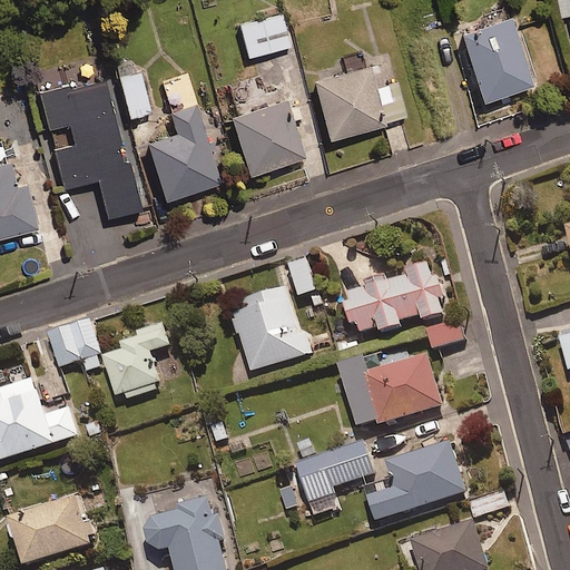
[(569,0),(560,0),(566,20),(569,19),(569,0)]
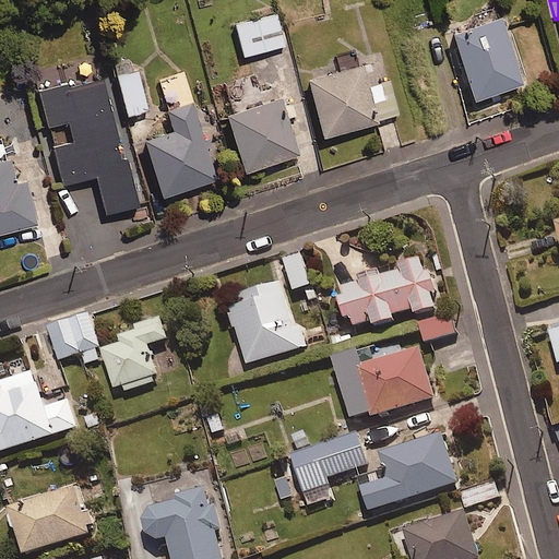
[(277,13),(236,24),(245,58),(287,47),(277,13)]
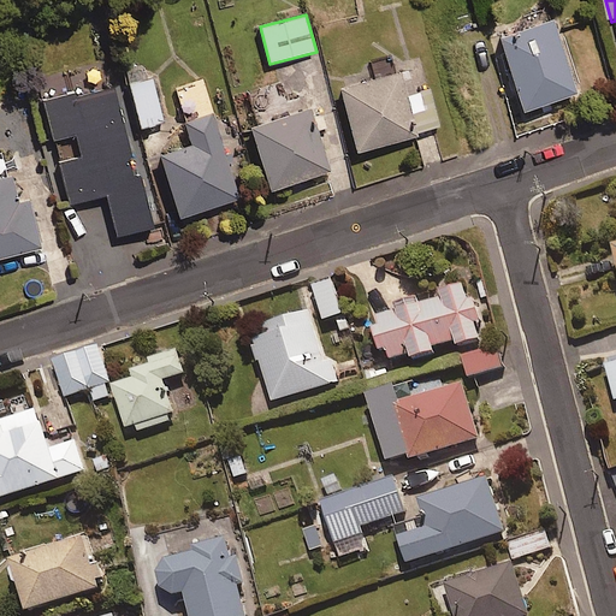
[(552,19),(497,39),(523,113),(579,93),(552,19)]
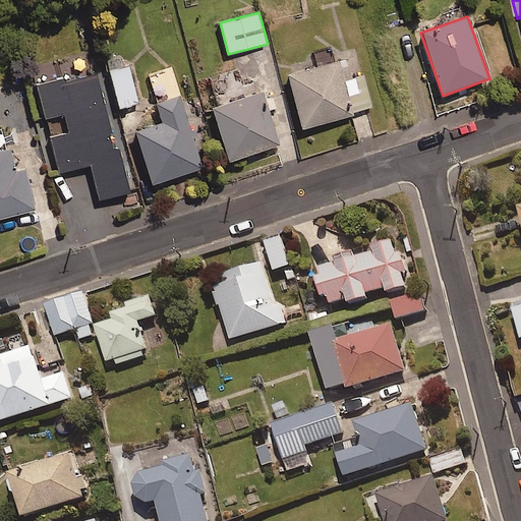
[(316,65),(286,74),(302,129),(371,109),(360,74),(353,76),(348,60),(335,63),(331,50),(313,55),(316,65)]
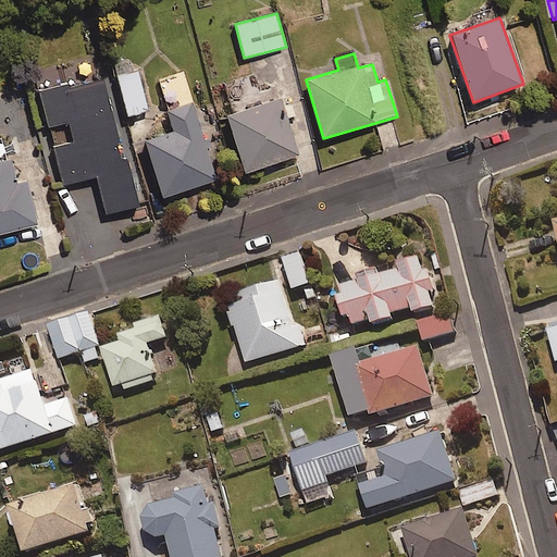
[(139,71),(115,76),(125,118),(149,112),(139,71)]
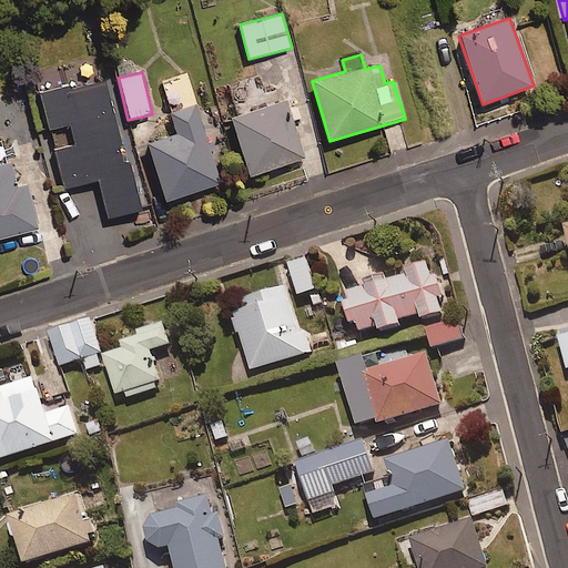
[(110,219),(142,210),(109,79),(40,97),(49,130),(71,124),(77,144),(56,150),(66,190),(100,182),(110,219)]
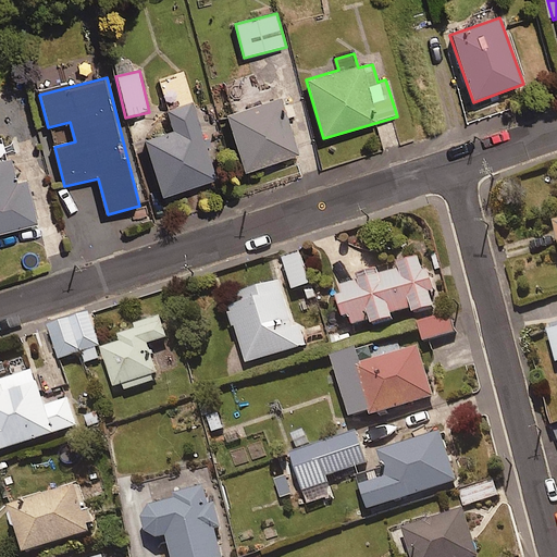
[(292,104),(283,107),(279,94),(226,112),(247,172),(299,155),(287,120),(296,118),(292,104)]
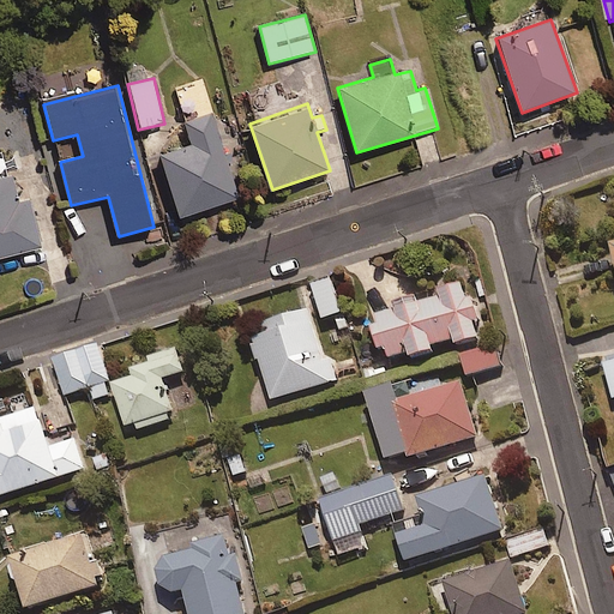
[(232,155),(227,156),(214,114),(185,122),(192,148),(161,156),(179,218),(240,200),(230,167),(234,166),(232,155)]
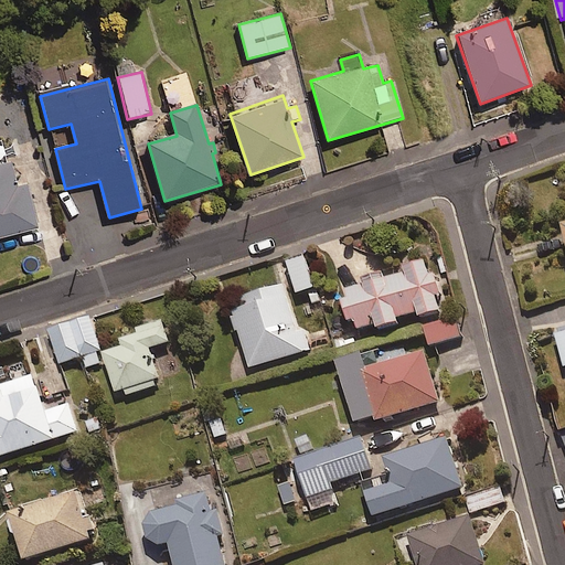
[(9,161),(0,162),(0,237),(36,228),(24,182),(14,185),(9,161)]
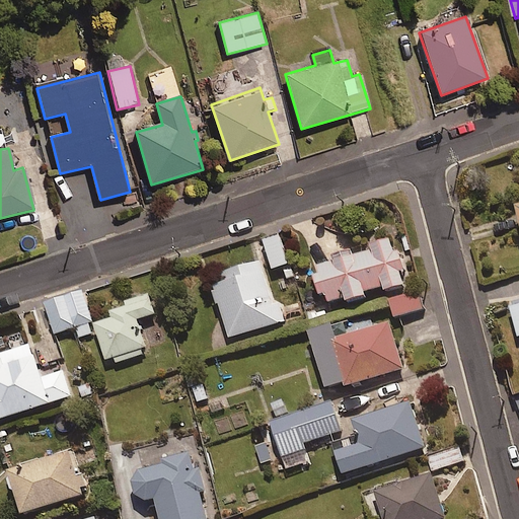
[(279,235),(263,239),(272,270),(287,265),(279,235)]
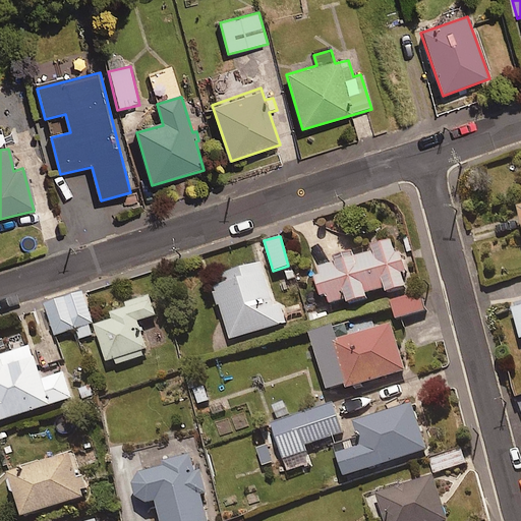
[(405,286),(401,274),(407,272),(401,250),(395,252),(391,237),(371,243),(374,251),(313,270),(325,305),(347,299),(348,303),(367,297),(366,293),(385,287),(386,292),(405,286)]
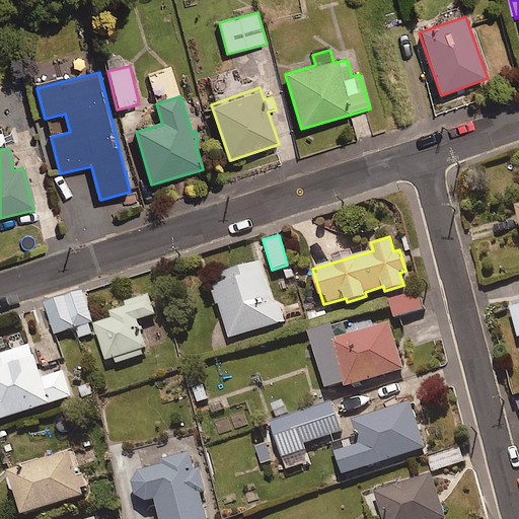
[(274,304),(261,262),(211,276),(229,339),(285,321),(279,303),(274,304)]
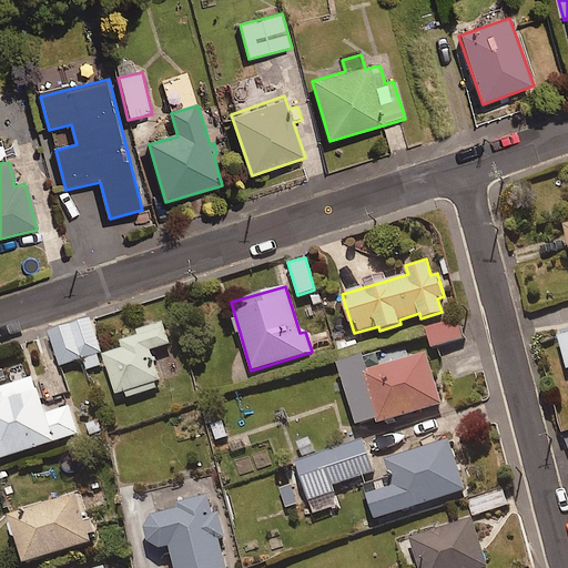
[(87,369),(101,365),(98,354),(101,353),(90,318),(49,332),(60,366),(83,358),(87,369)]
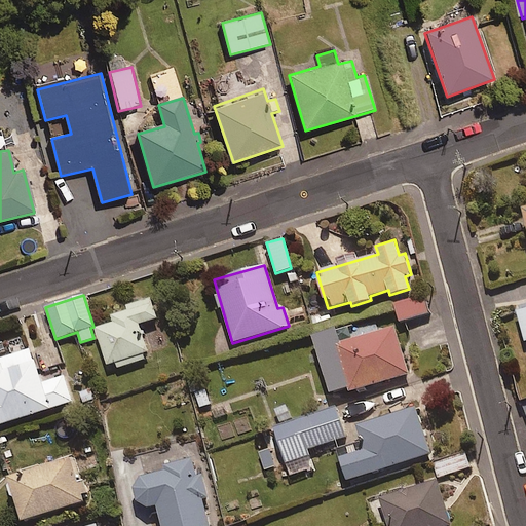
[(393,304),(398,323),(430,313),(425,295),(393,304)]
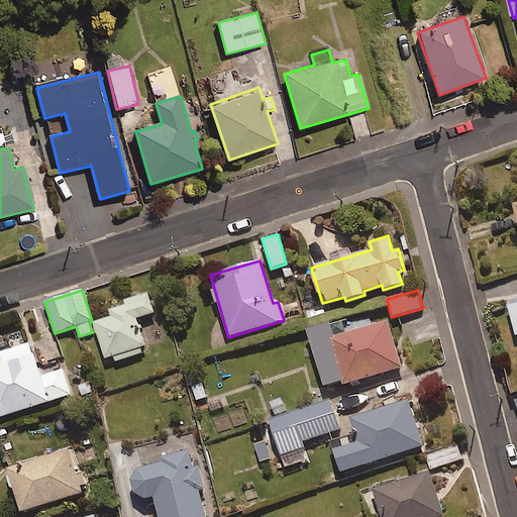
[(107,311),(109,317),(93,322),(105,358),(112,355),(114,362),(141,352),(139,346),(144,344),(135,319),(153,312),(146,293),(122,301),(123,305),(107,311)]
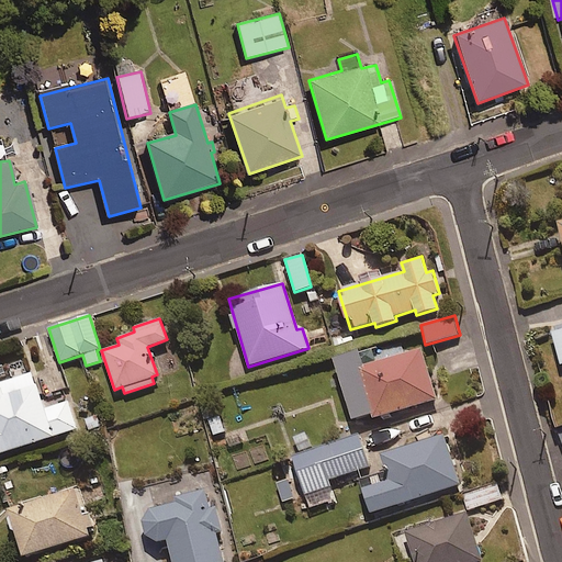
[(561,325),(551,328),(561,364),(561,325)]
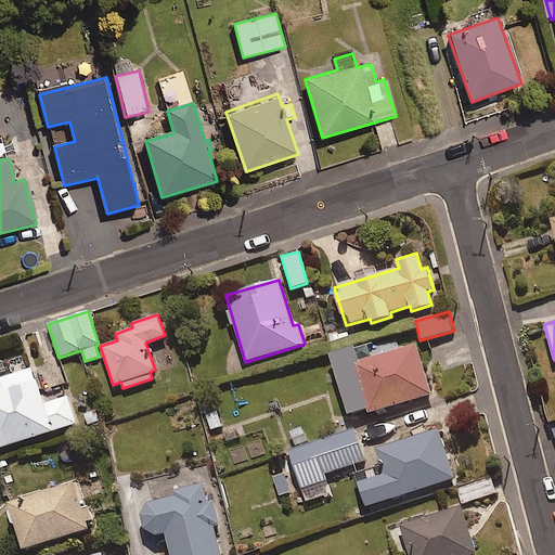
[(369,412),(430,392),(415,343),(358,360),(353,347),(330,355),(347,413),(368,407),(369,412)]
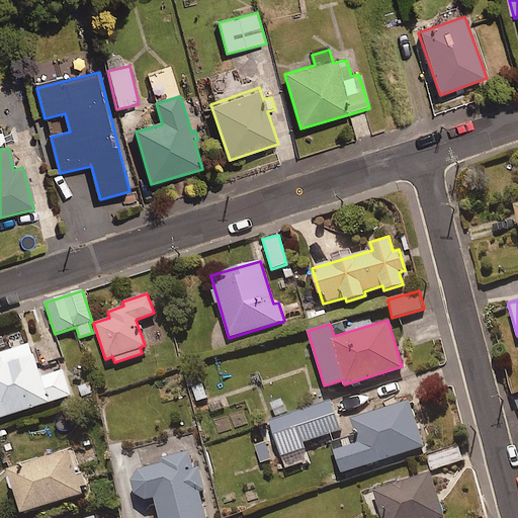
[(40,377),(31,345),(0,354),(0,418),(72,398),(65,371),(40,377)]
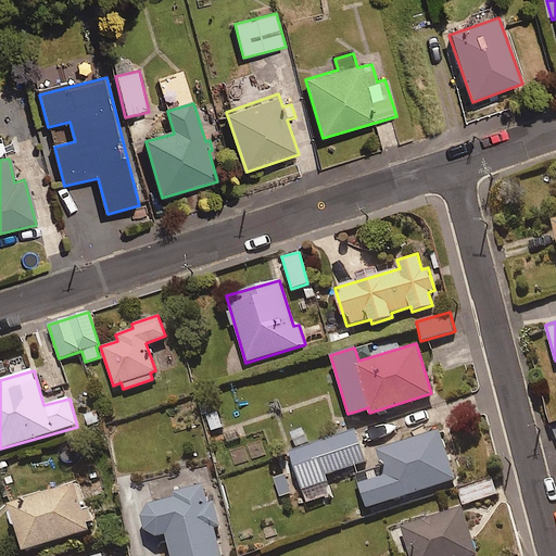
[(290,432),(295,451),(290,452),(302,490),(327,482),(325,476),(365,463),(356,431),(310,446),(303,429),(290,432)]
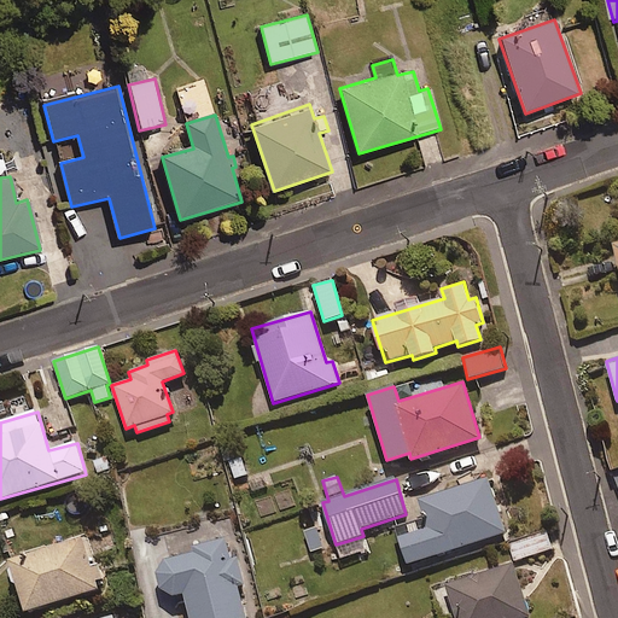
[(506,532),(488,477),(418,500),(426,528),(400,536),(408,564),(506,532)]
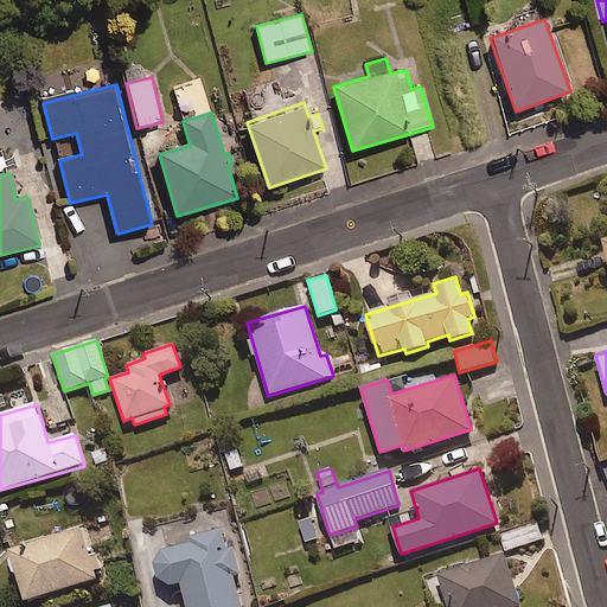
[(311,516),(296,522),(306,544),(319,538),(311,516)]
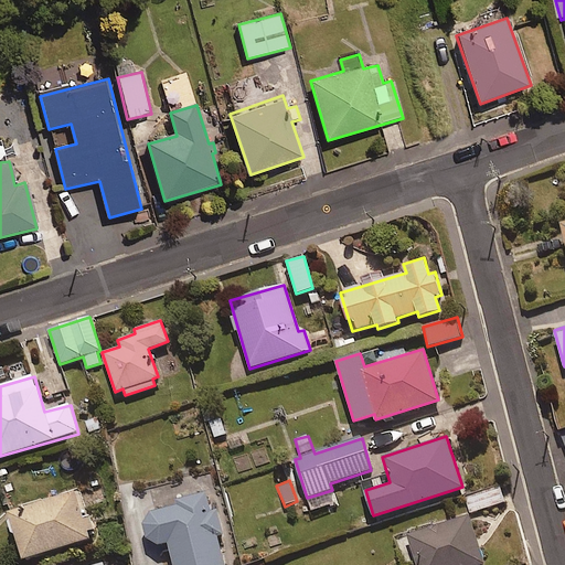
[(505,502),(500,487),(466,498),(470,513),(505,502)]
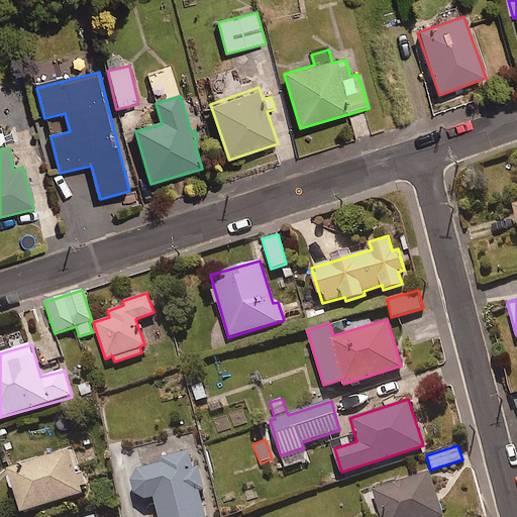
[(83,493),(81,487),(87,485),(82,470),(76,472),(69,448),(7,469),(21,512),(83,493)]
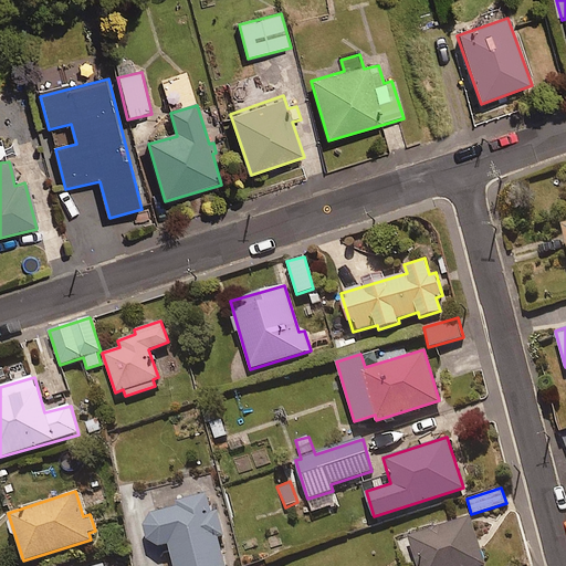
[(223,533),(217,511),(209,513),(203,493),(176,500),(177,505),(150,512),(142,524),(145,538),(157,546),(167,544),(173,565),(224,565),(217,535),(223,533)]
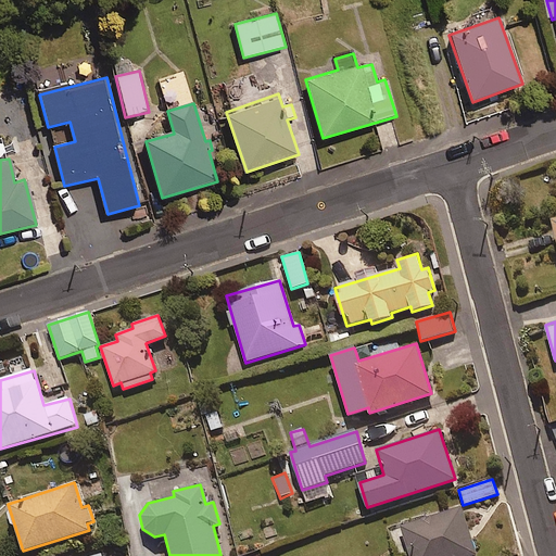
[(474,555),(477,555),(462,507),(402,526),(411,555),(474,555)]
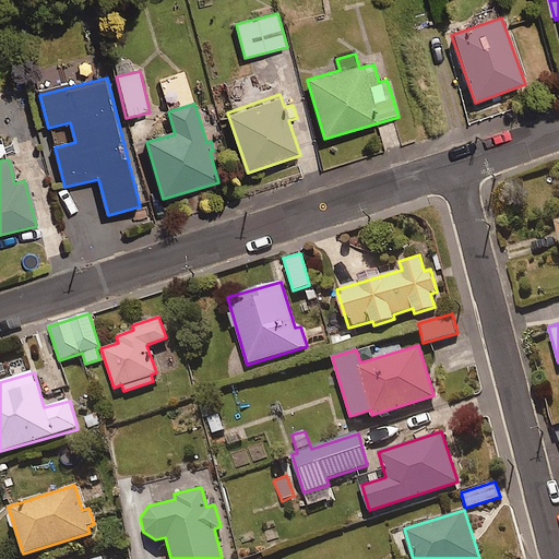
All buildings are outlined.
